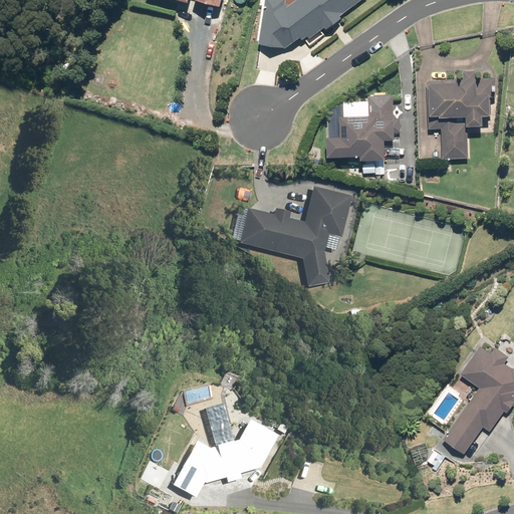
[(328,29),(363,0),(298,0),(293,4),(286,3),(286,0),(265,0),(260,45),(289,49),(302,38),(310,47),(324,35),(321,30),(326,26),(328,29)]
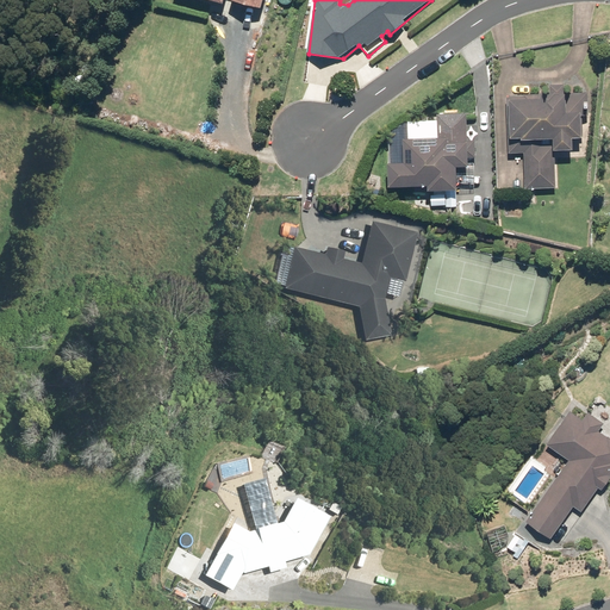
[(543,91),(543,95),(509,95),(509,153),(527,153),(527,190),(556,188),(555,148),(574,148),(574,135),(584,135),(583,114),(590,114),(590,91),(543,91)]
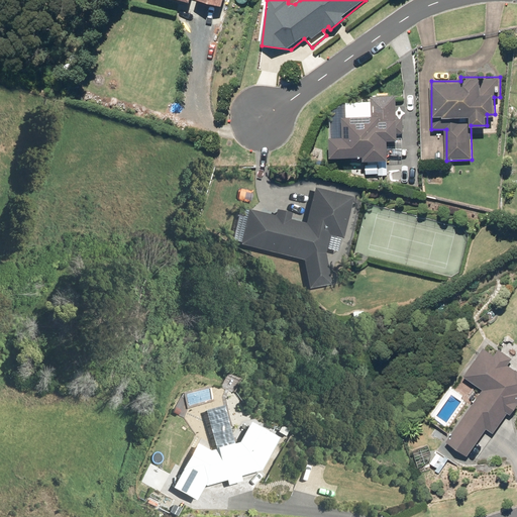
[(396,119),(397,95),(372,95),(372,100),(346,99),(346,116),(343,116),(342,136),(329,136),(329,156),(363,157),(363,159),(377,160),(377,174),(388,174),(389,139),(399,139),(399,125),(403,125),(403,119),(396,119)]
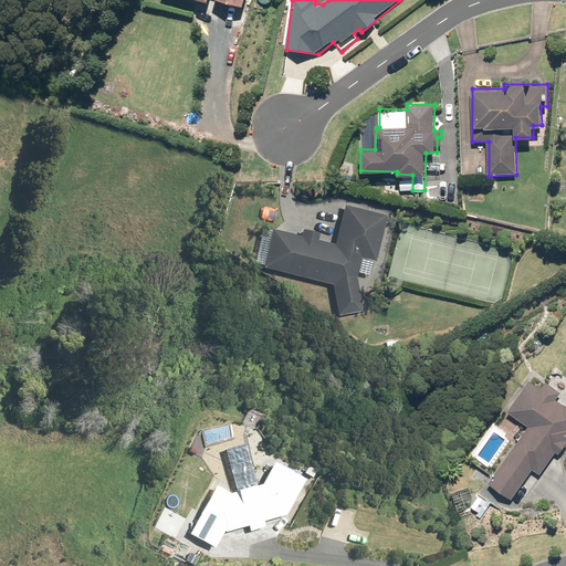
[(375,262),(388,216),(344,203),(333,244),(315,240),(317,233),(303,230),(302,236),(272,229),(262,268),(331,285),(336,315),(362,311),(356,276),(360,259),(375,262)]
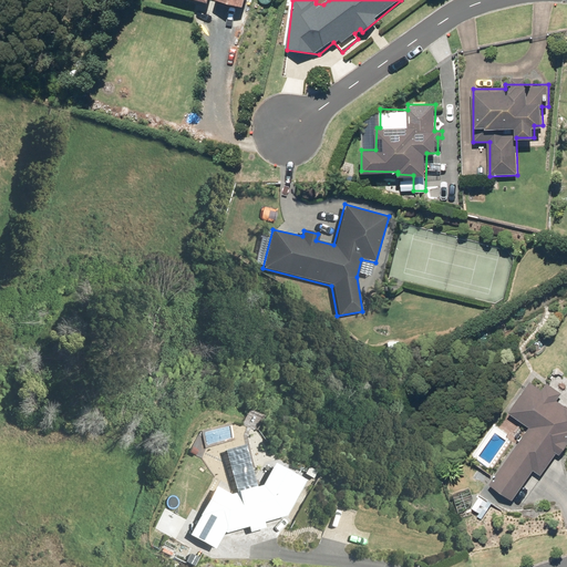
[(542,389),(531,381),(508,412),(529,426),(490,484),(513,500),(533,470),(540,475),(557,453),(560,455),(566,444),(566,405),(558,400),(563,393),(546,382),(542,389)]
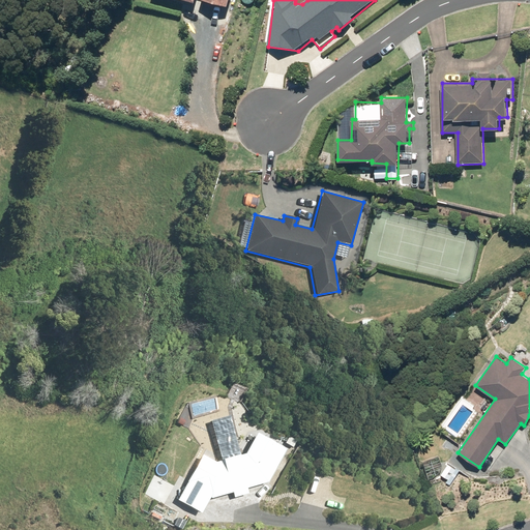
[(232,431),(228,415),(210,421),(214,437),(232,431)]
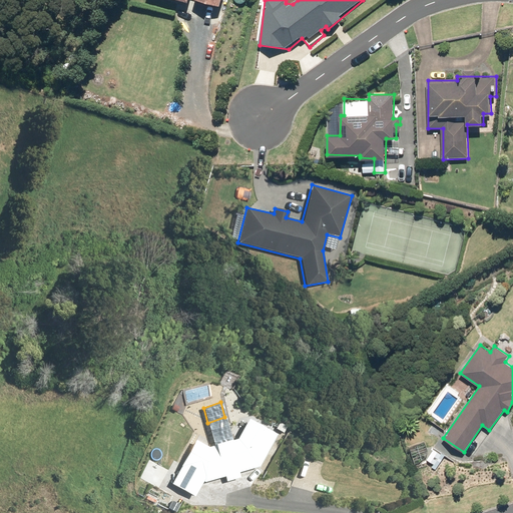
[(208,447),(195,440),(175,475),(169,472),(166,477),(172,480),(170,484),(194,497),(202,483),(224,477),(225,482),(239,478),(238,472),(259,467),(277,435),(247,419),(236,439),(230,441),(229,440),(213,444),(213,446),(208,447)]
